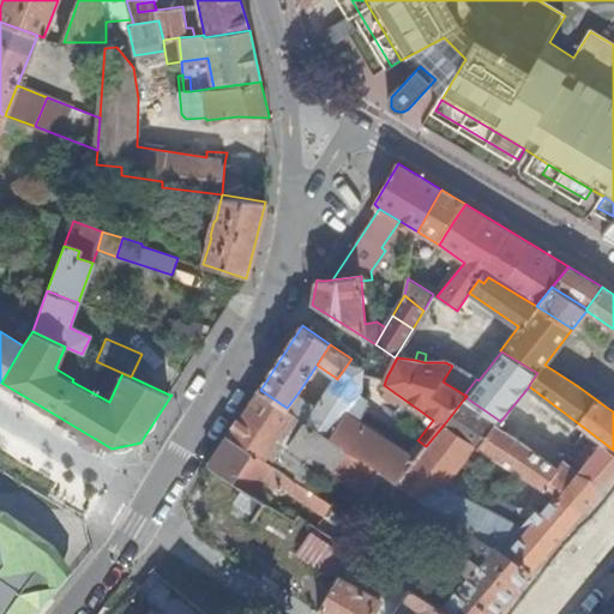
[(363,367),(351,359),(337,379),(336,378),(330,386),(354,401),(363,389),(363,373),(363,367)]
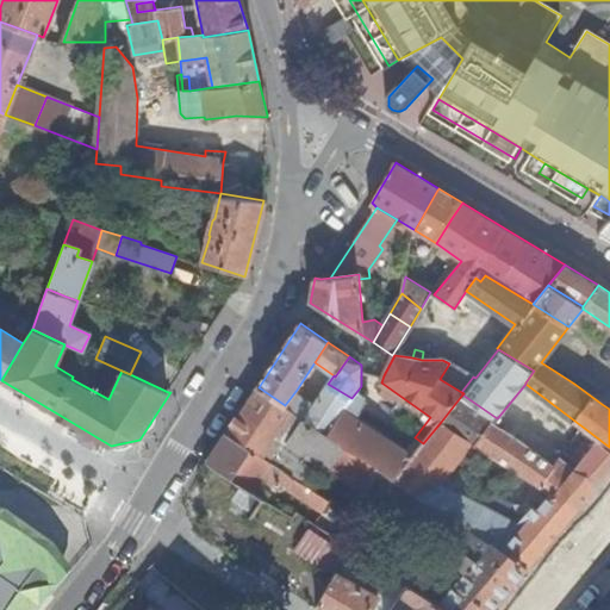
[(328,434),(350,400),(352,398),(328,384),(316,403),(305,418),(328,434)]
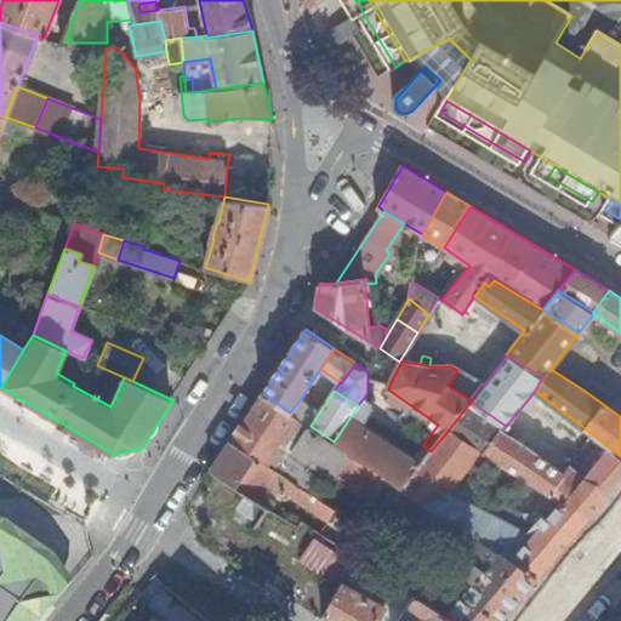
[(290,412),(263,394),(231,443),(281,476),(286,467),(279,463),(288,449),(295,453),(368,500),(383,474),(334,442),(311,426),(290,412)]
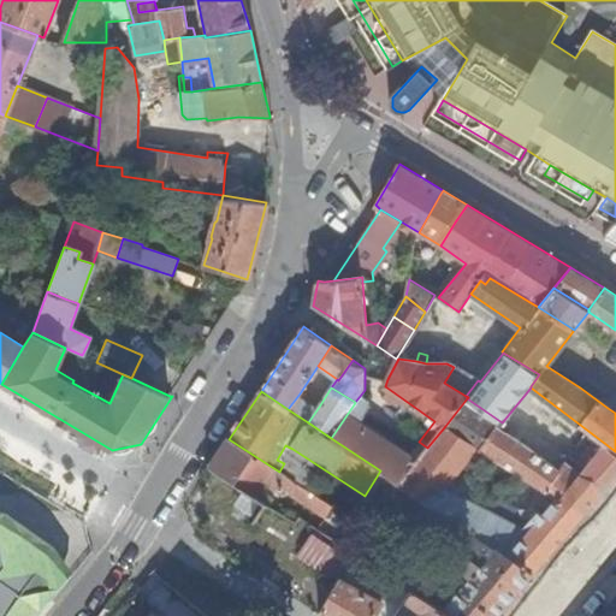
[(300,394),(288,409),(308,422),(319,407),(300,394)]
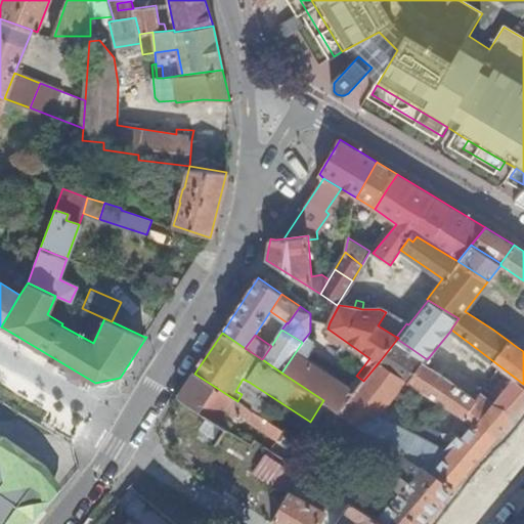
[(429,358),(428,358),(427,359),(397,339),(379,362),(407,380),(421,389),(426,392),(464,417),(477,400),(440,373),(431,367),(435,362),(429,358)]
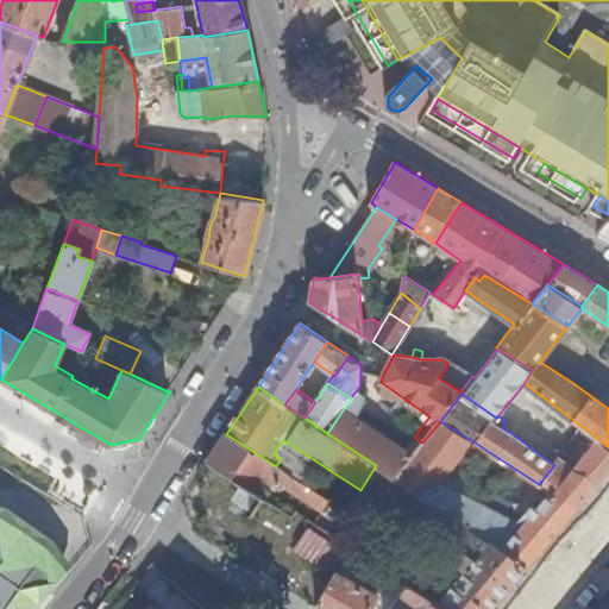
[(376,465),(395,478),(413,457),(349,415),(356,405),(350,400),(327,433),(376,465)]
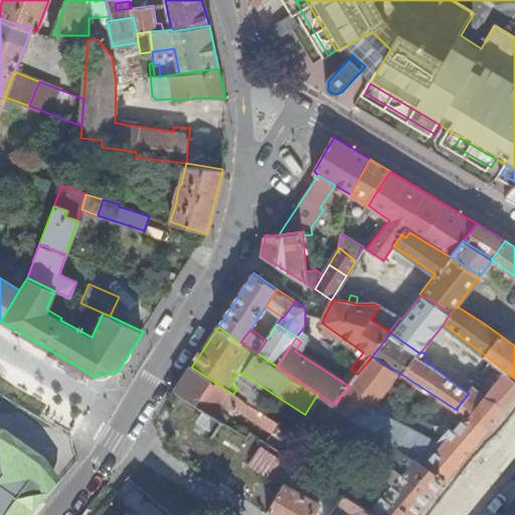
[(446,479),(504,409),(493,399),(492,401),(484,396),(473,387),(469,393),(456,409),(456,410),(465,416),(455,430),(449,425),(438,441),(427,436),(376,409),(378,406),(376,404),(400,373),(372,356),(357,374),(349,386),(334,404),(336,406),(379,436),(398,448),(446,479)]
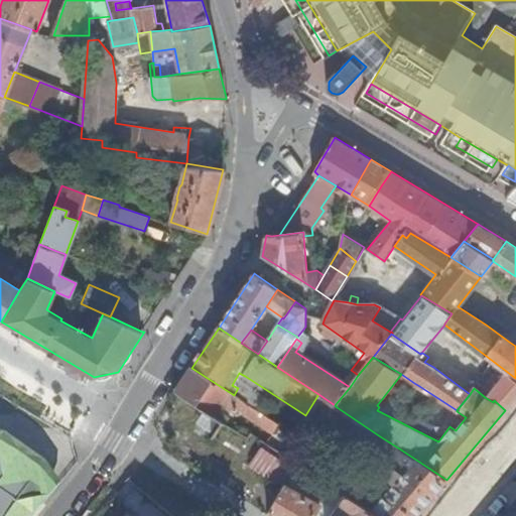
[(234,395),(191,368),(176,392),(214,416),(221,404),(233,410),(239,398),(234,395)]
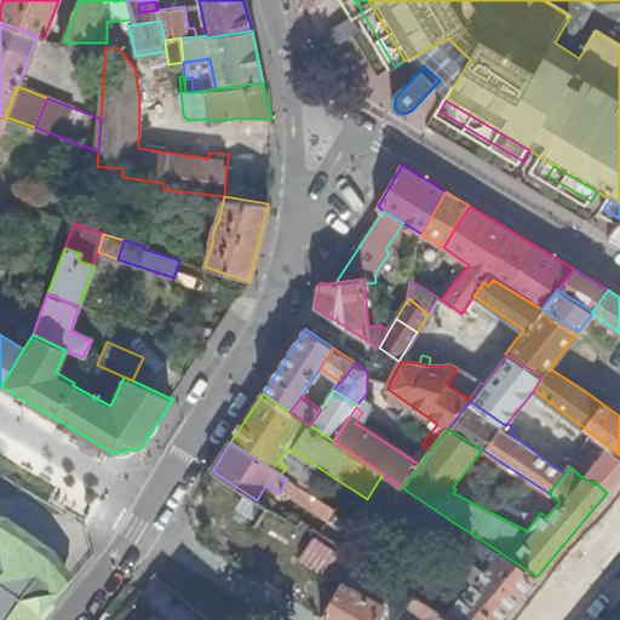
[(619,476),(619,454),(608,446),(583,477),(592,483),(593,481),(607,493),(619,476)]
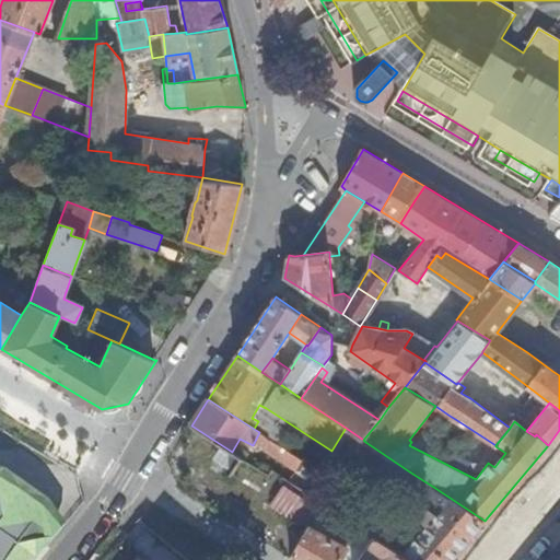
[(252,418),(258,421),(266,408),(259,405),(252,418)]
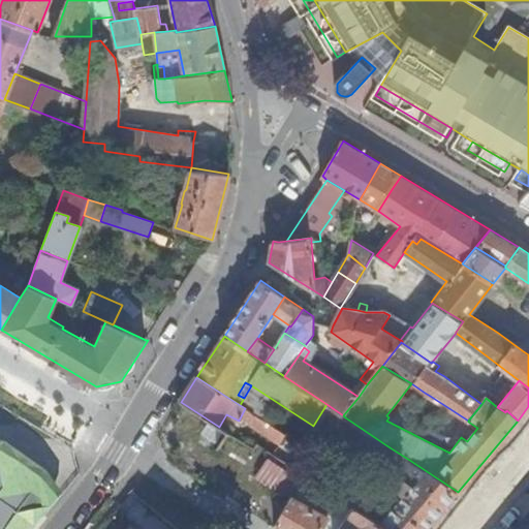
[(426,402),(430,396),(425,393),(421,399),(426,402)]
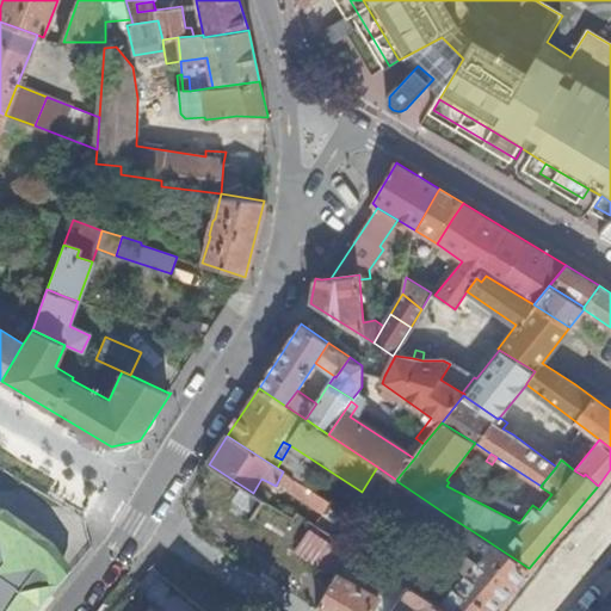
[(333,582),(338,574),(351,549),(296,513),(292,519),(253,493),(209,464),(201,476),(207,506),(296,561),(333,582)]
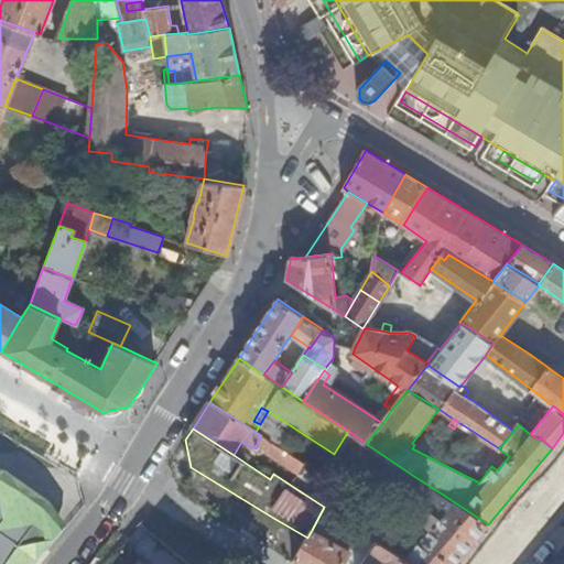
[(346,478),(368,445),(366,443),(348,431),(334,454),(323,469),(328,473),(346,478)]
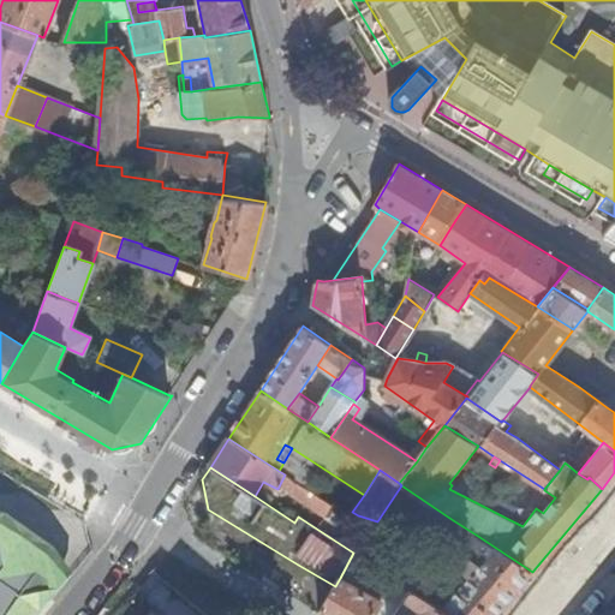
[(297,483),(290,478),(285,484),(292,489),(297,483)]
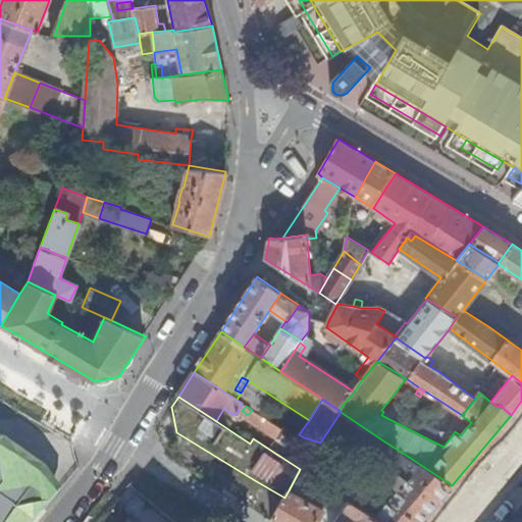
[(363,474),(384,441),(341,412),(320,442),(350,463),(331,489),(346,499),(356,484),(363,474)]
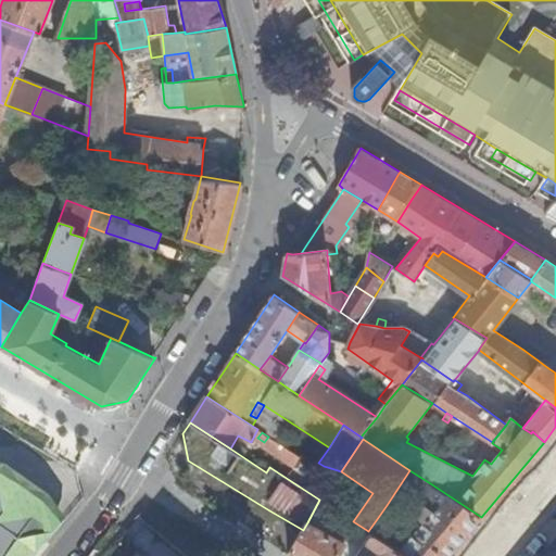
[(294,467),(301,457),(276,441),(270,451),(294,467)]
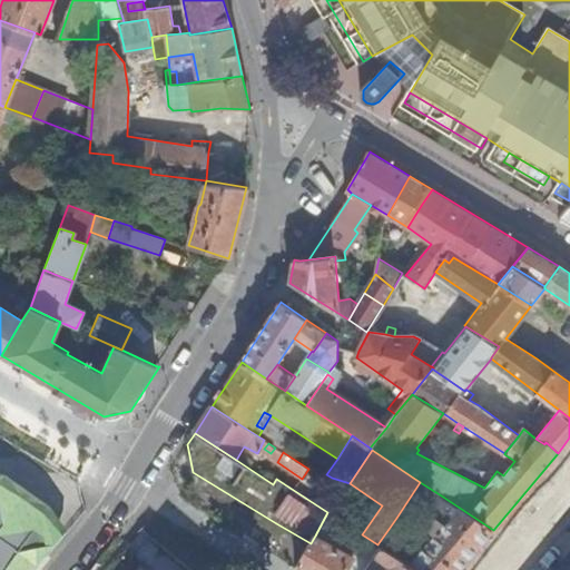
[(484,488),(497,471),(483,471),(473,482),(484,488)]
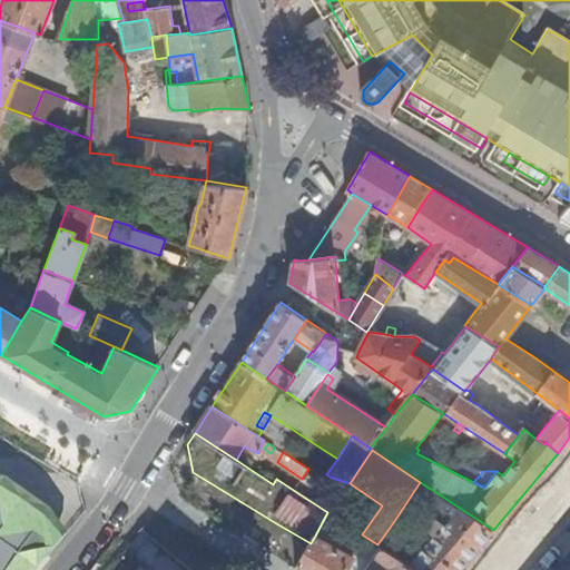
[(0,569),(36,569),(68,533),(52,512),(31,492),(8,477),(0,474),(0,569)]
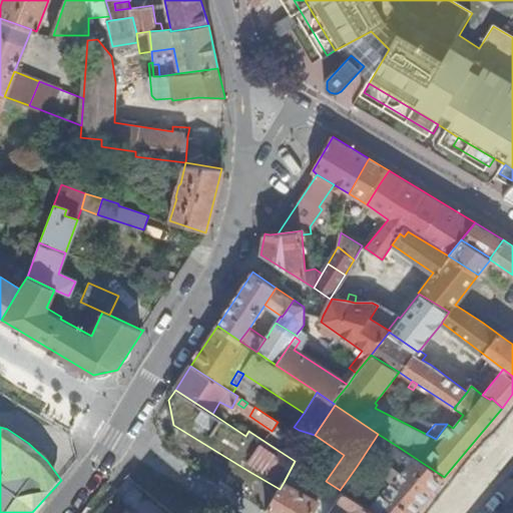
[(375,512),(414,512),(444,477),(397,446),(375,472),(392,481),(369,509),(375,512)]
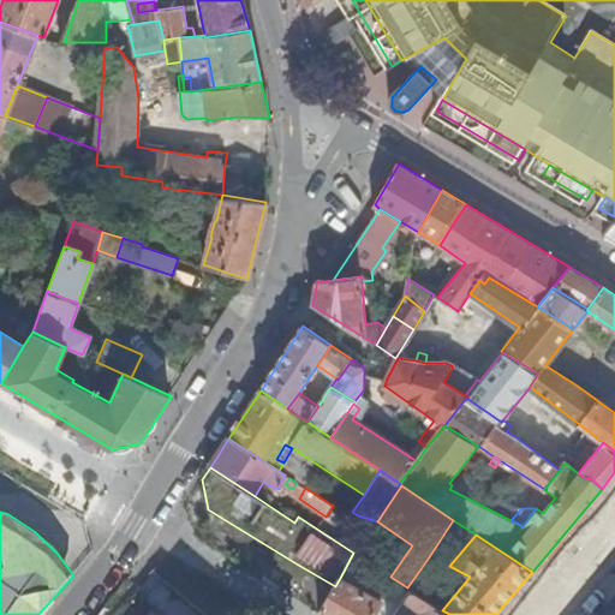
[(437,566),(428,559),(419,571),(424,574),(429,568),(433,572),(437,566)]
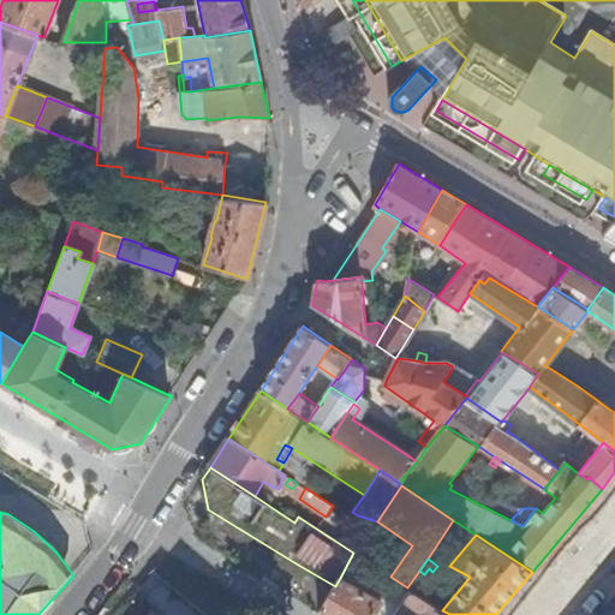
[(321,613),(323,614),(374,614),(383,601),(340,578),(335,586),(321,613)]
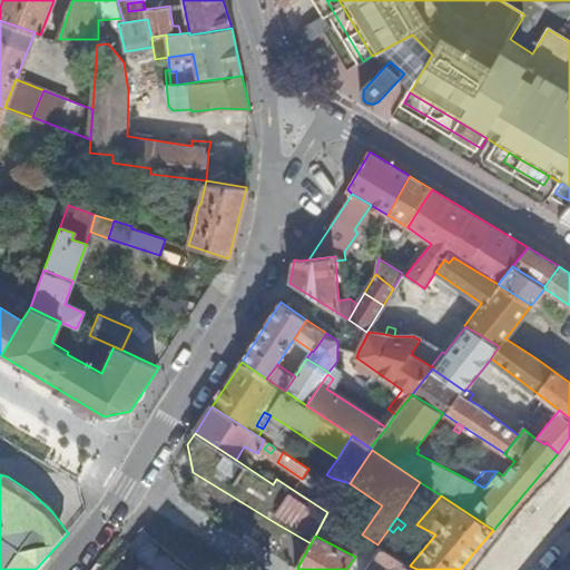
[(416,569),(410,566),(381,547),(376,554),(391,564),(386,569),(416,569)]
